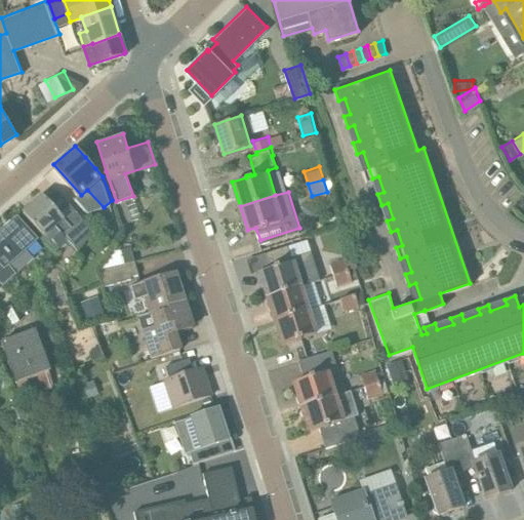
[(92,228),(86,221),(73,205),(63,214),(43,193),(24,211),(56,248),(68,237),(77,247),(92,228)]
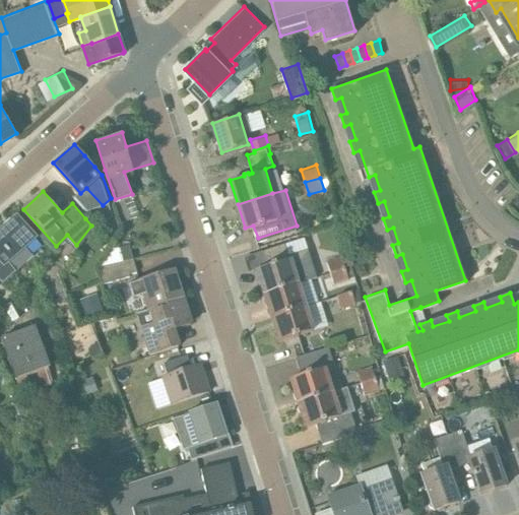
[(319,206),(307,197),(298,209),(310,218),(319,206)]
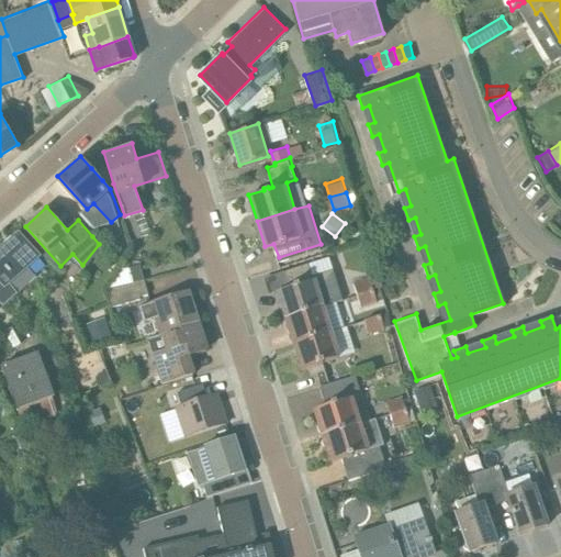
[(29,266),(40,256),(19,232),(0,247),(0,298),(2,301),(35,273),(29,266)]
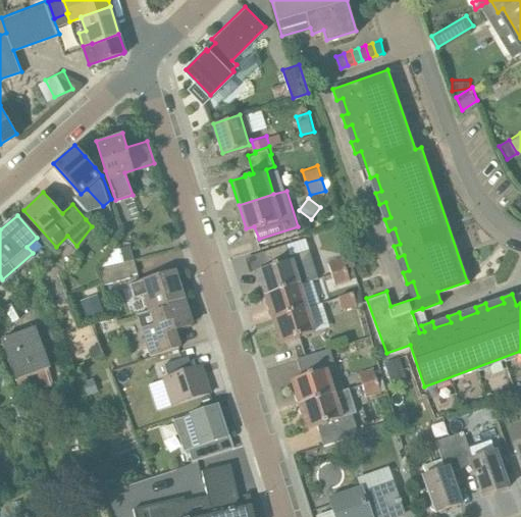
[(123,259),(135,257),(131,243),(120,246),(123,259)]
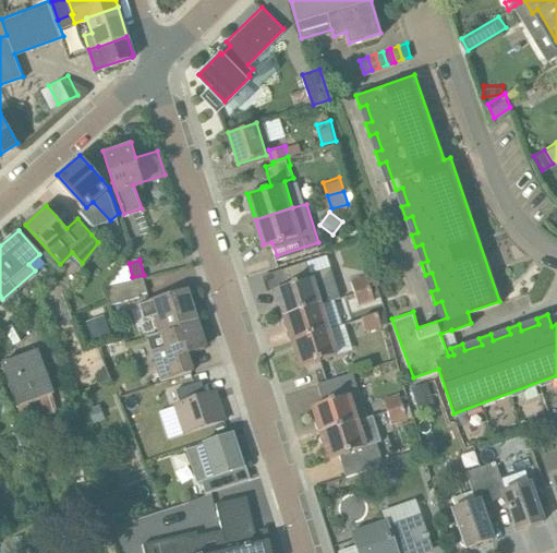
[(354,289),(371,285),(366,272),(351,277),(354,289)]
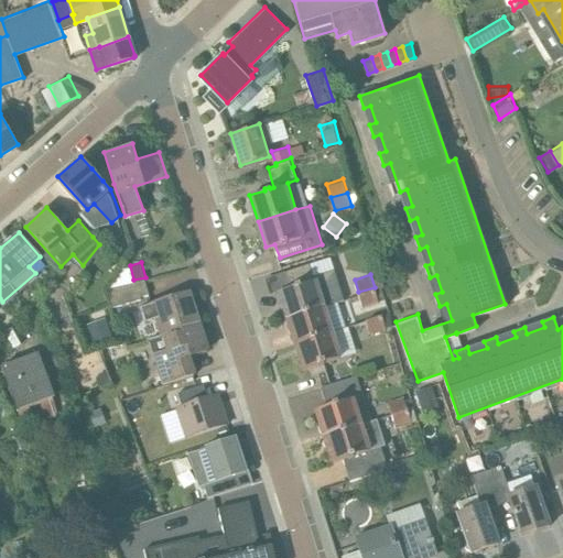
[(111,304),(120,302),(141,296),(141,294),(149,292),(145,277),(133,280),(106,286),(111,304)]
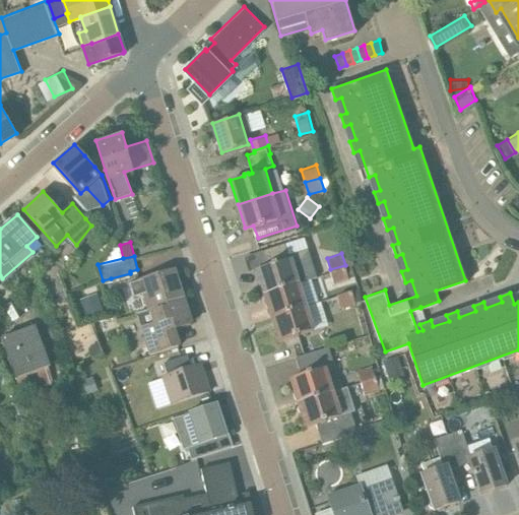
[(265,292),(300,280),(292,256),(275,260),(270,261),(271,262),(257,267),(265,292)]
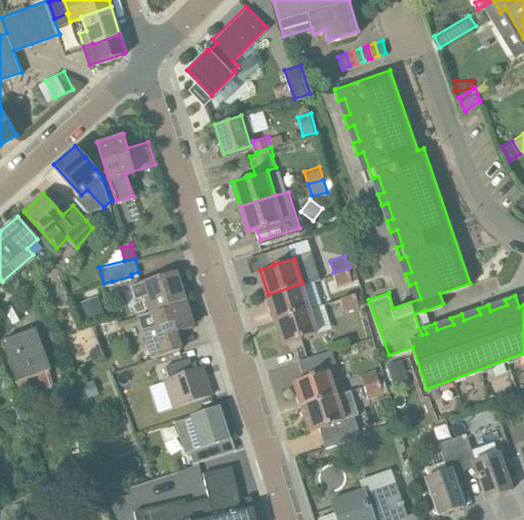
[(349,268),(333,272),(337,284),(352,280),(349,268)]
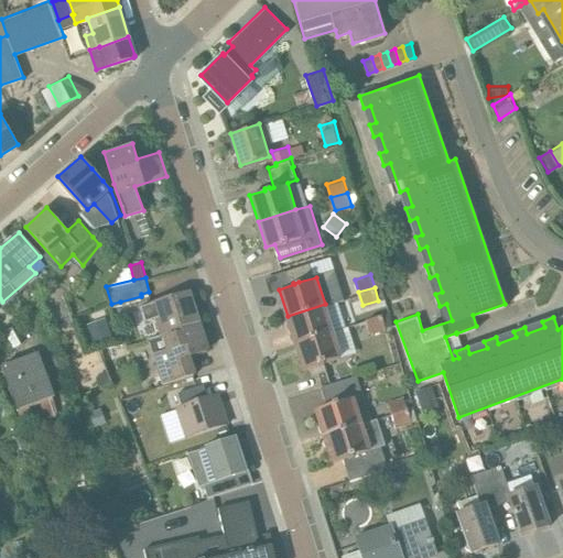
[(160,332),(198,321),(190,291),(169,297),(150,303),(151,306),(141,308),(144,320),(154,317),(160,332)]
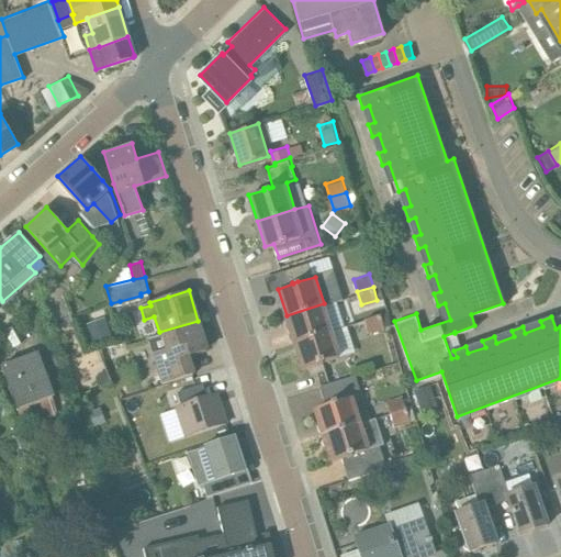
[(294,341),(332,329),(324,303),(287,315),(294,341)]
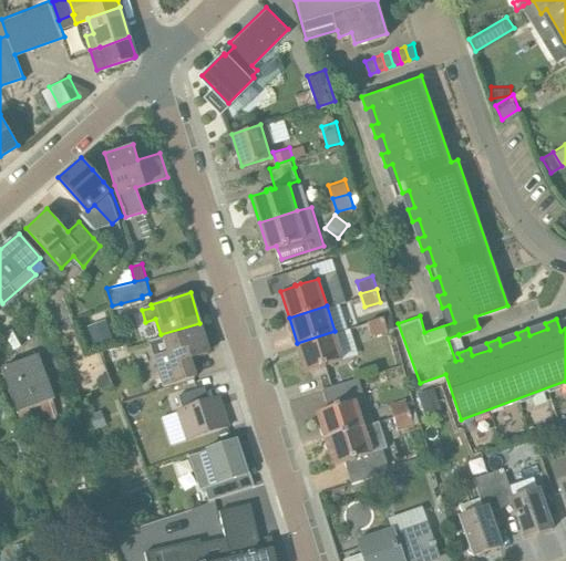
[(371,334),(388,329),(384,314),(367,320),(371,334)]
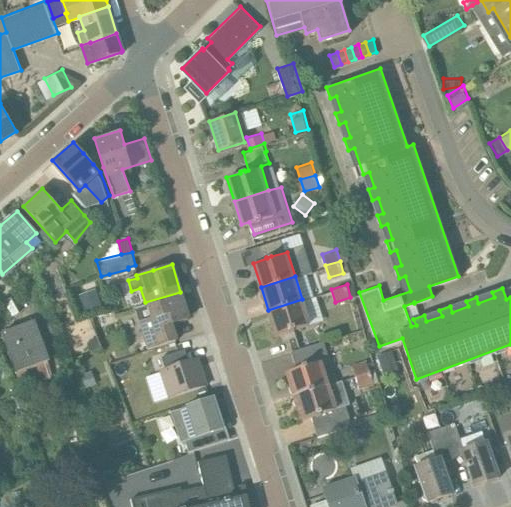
[(81,312),(103,304),(100,296),(85,301),(82,291),(74,294),(81,312)]
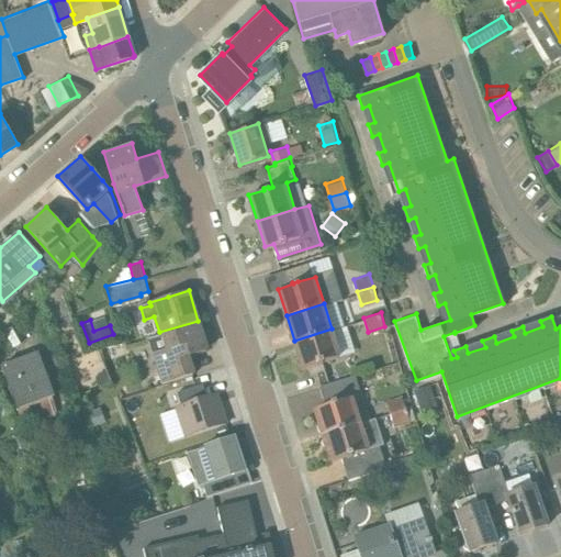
[(163,365),(168,380),(193,372),(187,354),(206,347),(198,321),(159,332),(159,333),(148,336),(157,367),(163,365)]
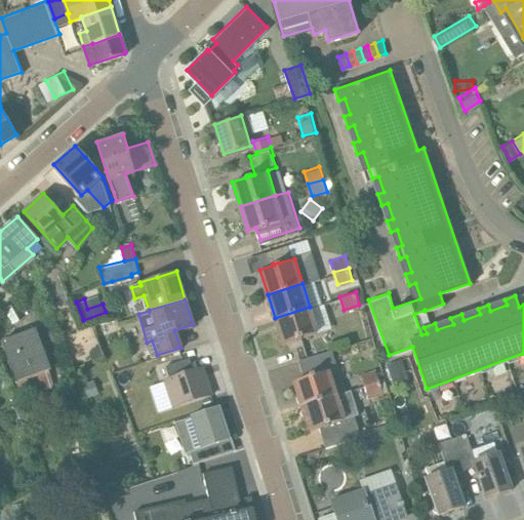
[(297,338),(301,337),(301,335),(318,330),(310,307),(275,318),(282,342),(296,337),(297,338)]
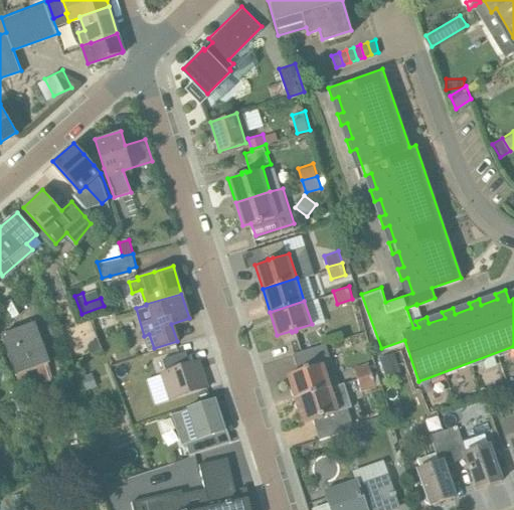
[(49,361),(41,339),(34,321),(2,333),(8,351),(15,373),(17,372),(19,378),(29,375),(27,369),(37,365),(42,379),(53,375),(48,361),(49,361)]
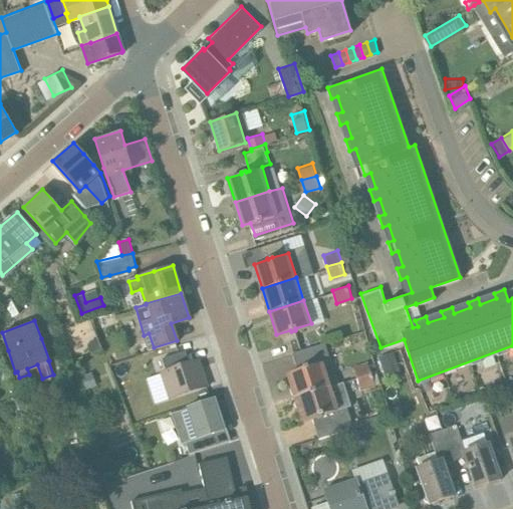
[(101,346),(96,335),(90,337),(87,342),(90,350),(101,346)]
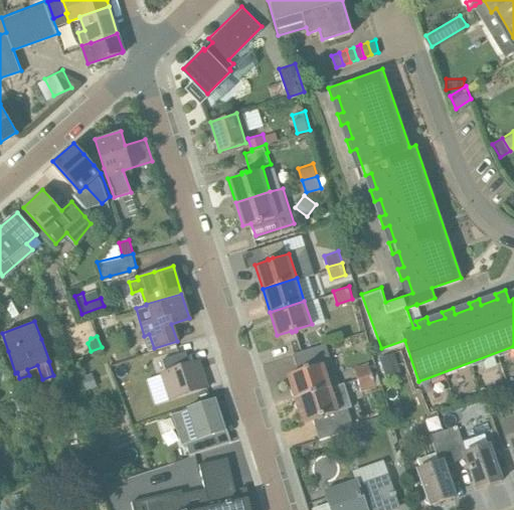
[(297,396),(331,385),(338,383),(330,358),(324,341),(321,342),(302,348),(308,365),(302,366),(303,368),(289,372),(297,396)]
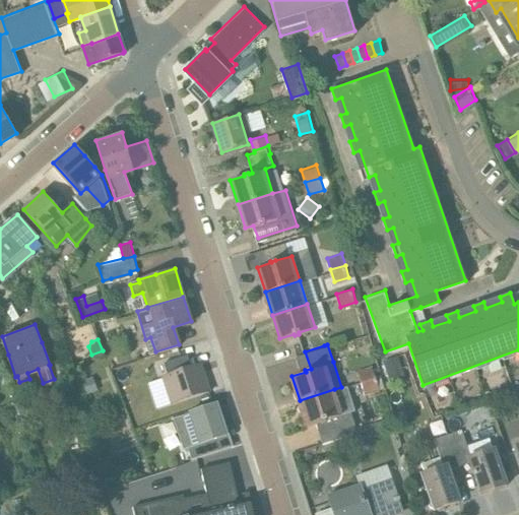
[(166,373),(174,400),(210,388),(202,361),(193,364),(190,351),(166,360),(169,371),(166,373)]
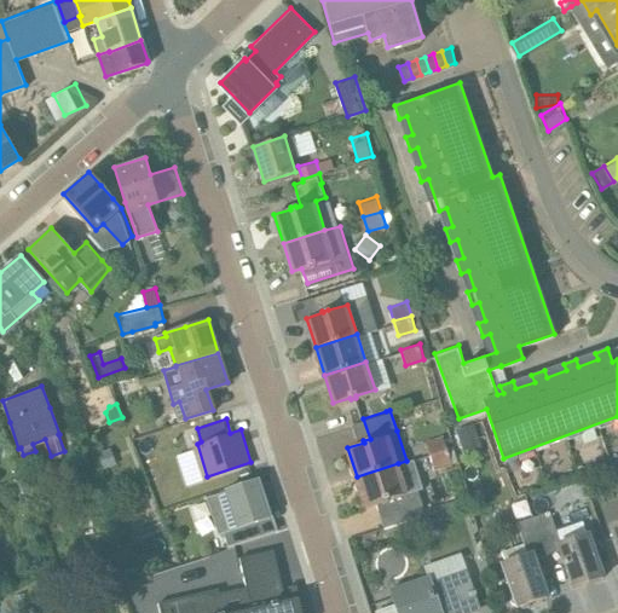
[(480,434),(475,420),(457,426),(462,440),(480,434)]
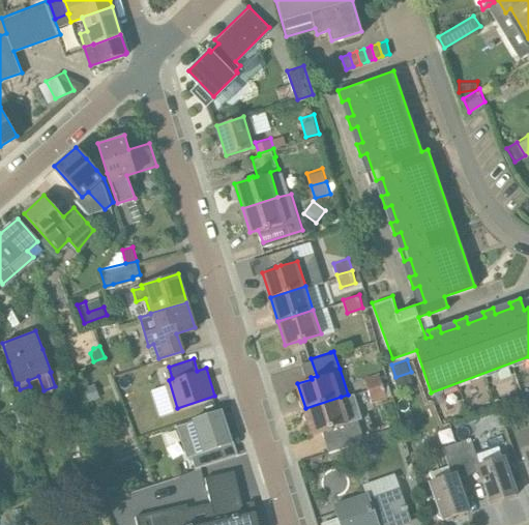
[(368,387),(383,382),(379,371),(364,375),(368,387)]
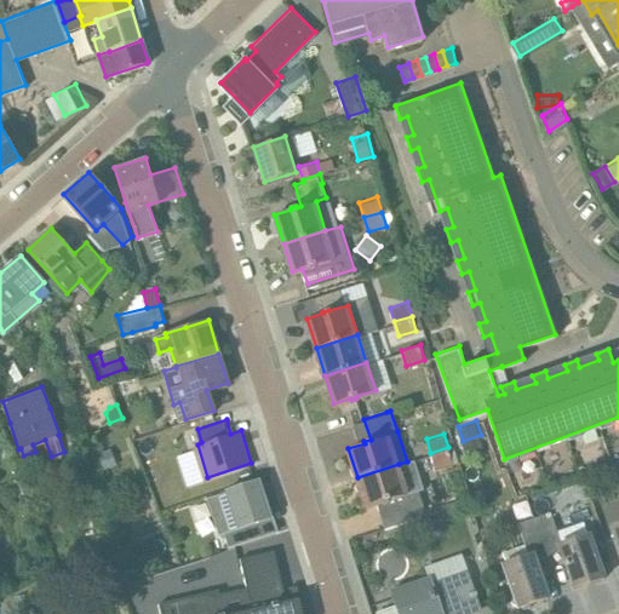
[(112,446),(98,451),(104,468),(119,462),(112,446)]
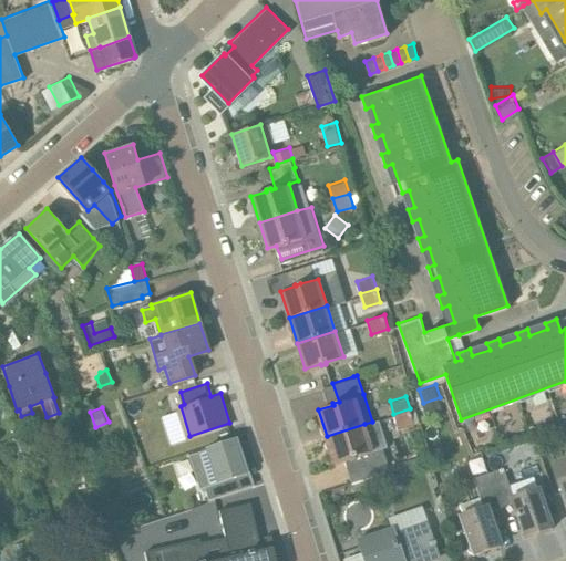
[(410,408),(393,414),(398,427),(413,422),(410,408)]
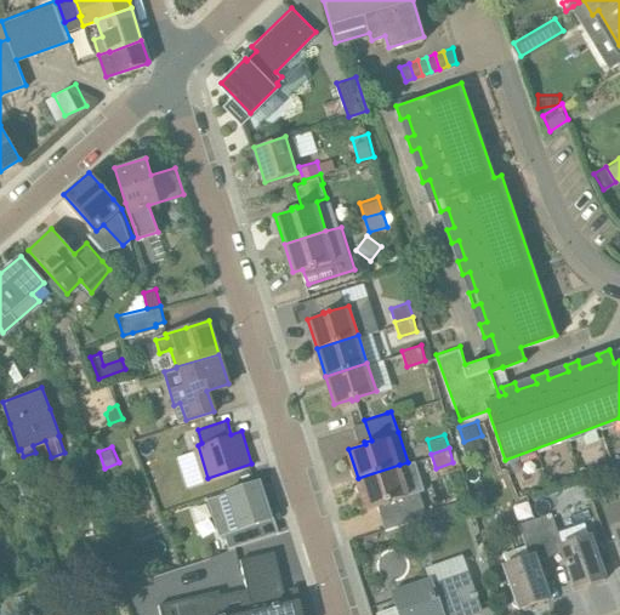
[(413,460),(399,465),(358,478),(367,507),(377,504),(385,528),(407,520),(426,514),(419,490),(422,489),(413,460)]
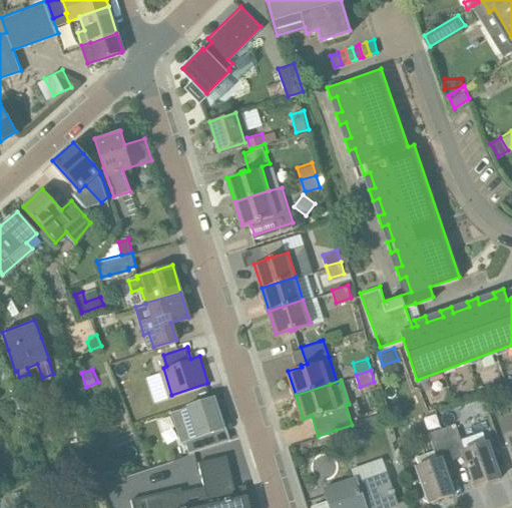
[(184,440),(188,451),(208,445),(205,433),(223,427),(213,396),(171,410),(180,441),(184,440)]
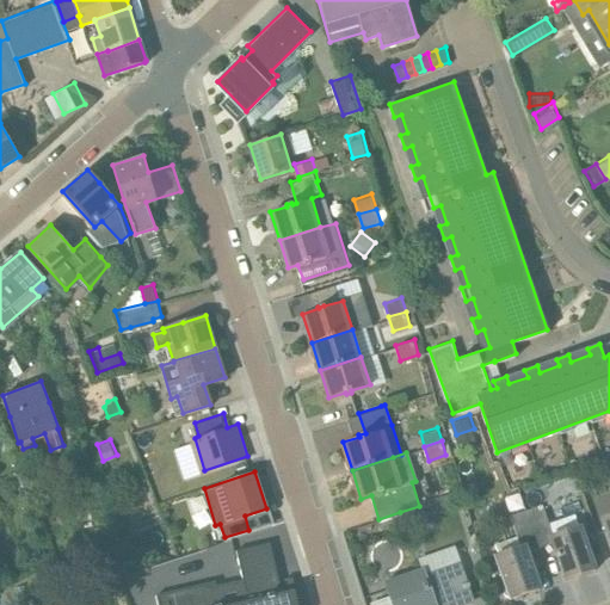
[(528,506),(541,544),(553,541),(565,576),(595,567),(580,523),(553,532),(543,501),(528,506)]
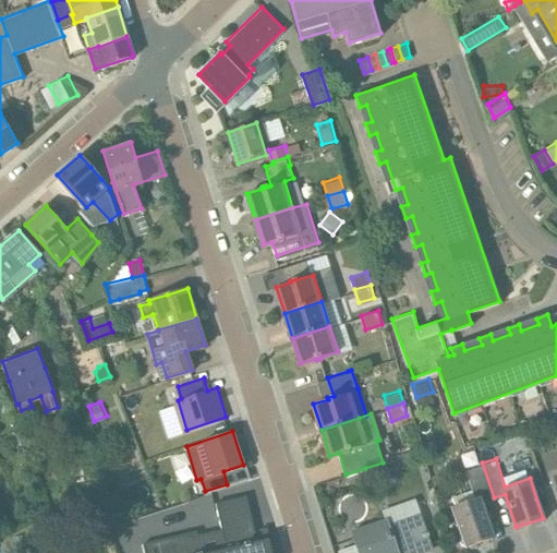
[(387,475),(383,463),(365,468),(370,481),(387,475)]
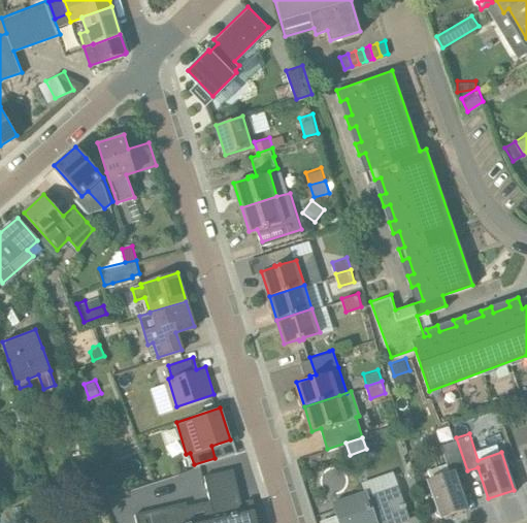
[(451,470),(428,477),(440,515),(466,507),(456,475),(467,470),(456,437),(441,443),(451,470)]
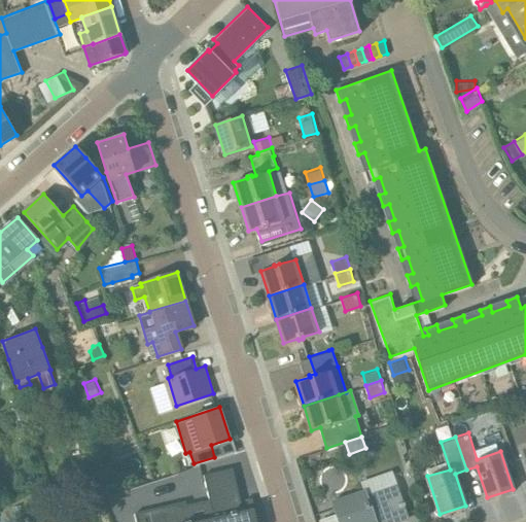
[(245,521),(233,465),(205,473),(214,517),(208,518),(204,499),(191,502),(190,498),(164,505),(167,518),(151,521),(245,521)]
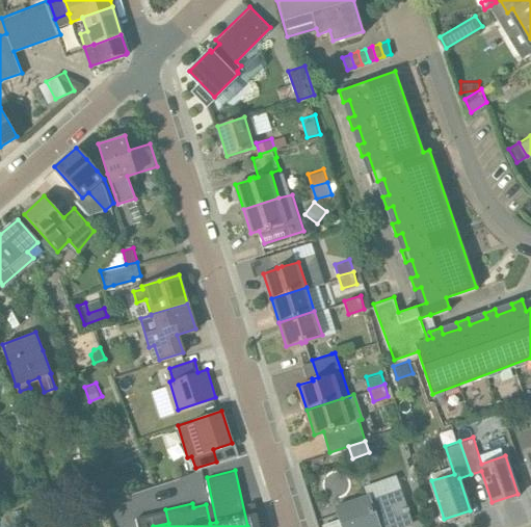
[(0,497),(10,493),(6,483),(0,485),(0,497)]
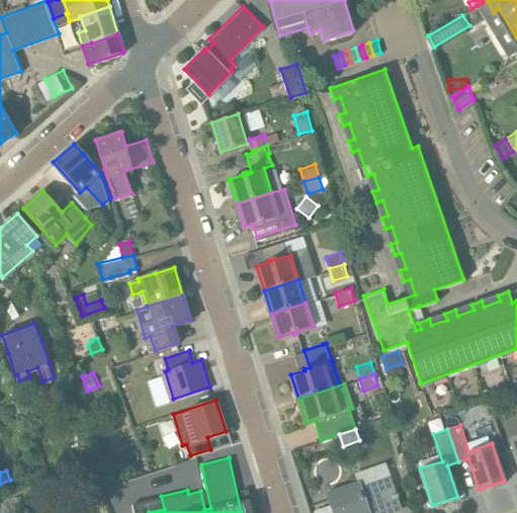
[(382,479),(381,476),(328,494),(334,512),(382,512),(400,507),(396,496),(399,495),(393,476),(382,479)]
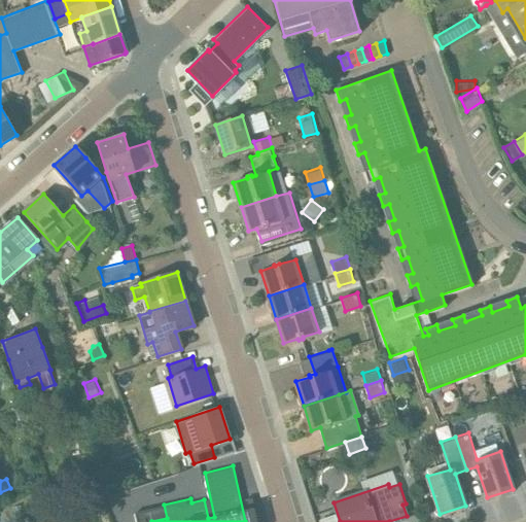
[(38,489),(45,503),(54,499),(46,485),(38,489)]
